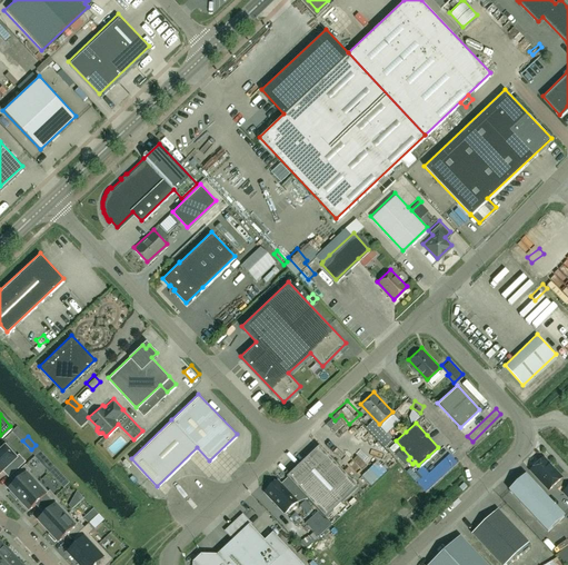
[(23,458),(18,453),(16,455),(5,444),(0,447),(0,469),(2,468),(8,474),(23,458)]
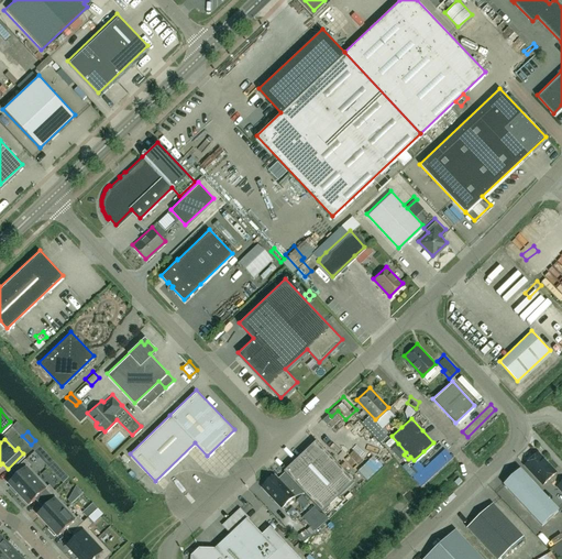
[(273,472),(261,484),(281,505),(293,493),(302,490),(321,510),(353,479),(315,439),(283,469),(284,470),(277,477),(273,472)]
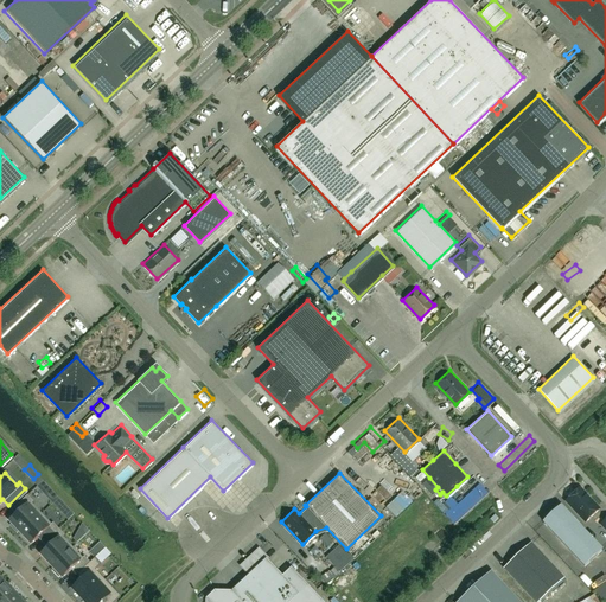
[(426,476),(421,481),(432,492),(437,487),(426,476)]
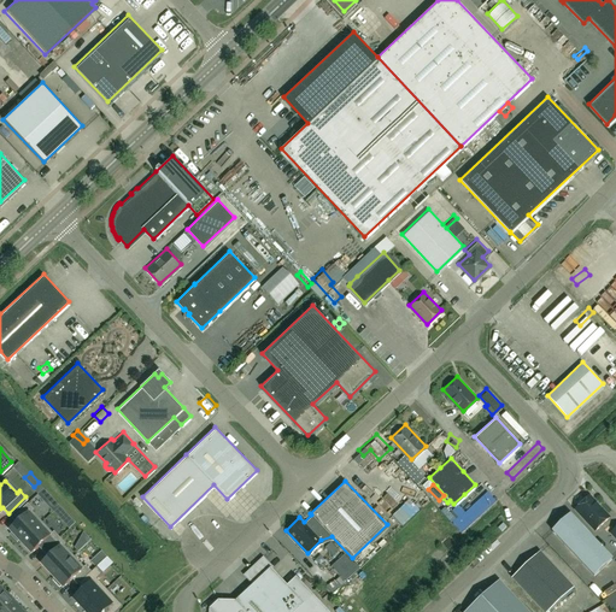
[(45,488),(42,486),(40,488),(36,490),(40,494),(42,496),(45,494),(48,492),(45,488)]
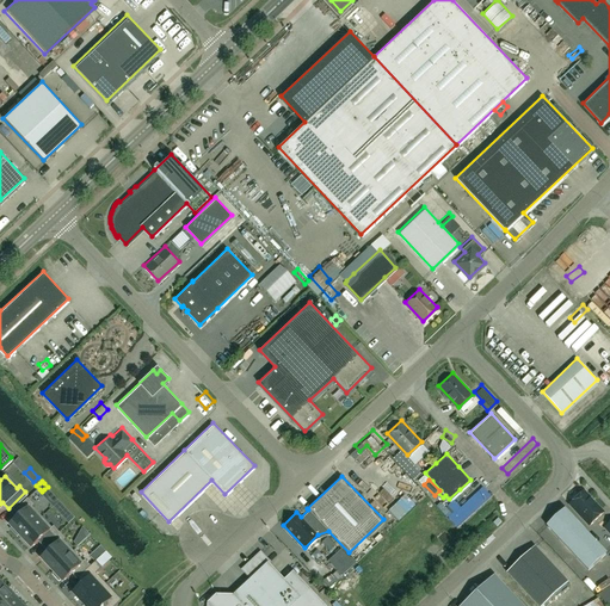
[(411,486),(405,490),(412,500),(418,496),(411,486)]
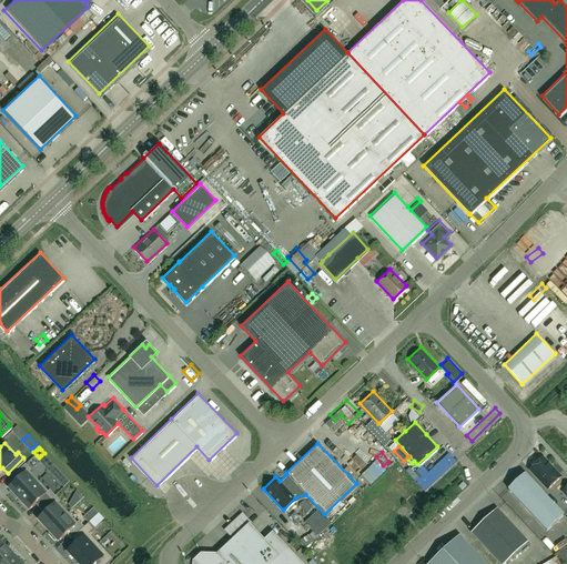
[(528,466),(547,485),(559,474),(542,454),(528,466)]
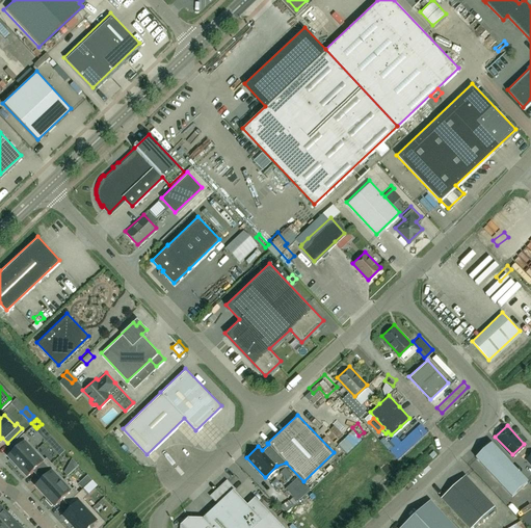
[(28,437),(23,431),(10,442),(16,447),(7,454),(9,456),(7,457),(14,465),(16,463),(17,465),(35,447),(26,438),(28,437)]
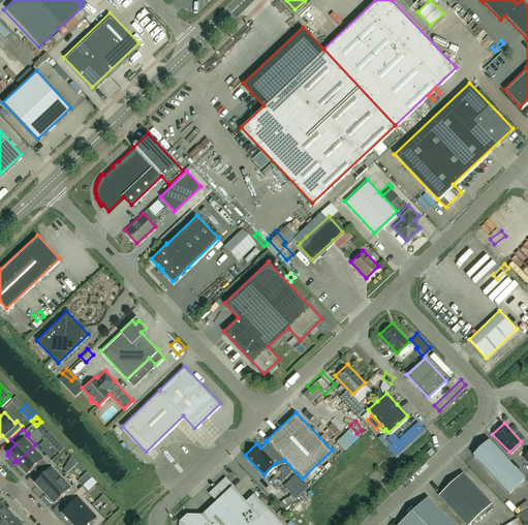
[(508,491),(523,476),(488,438),(472,453),(508,491)]
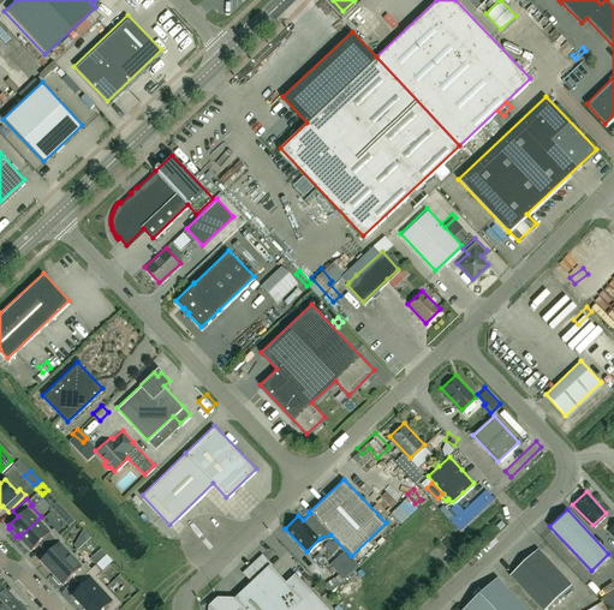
[(51,527),(41,516),(19,537),(30,548),(40,539),(45,545),(58,532),(53,526),(51,527)]
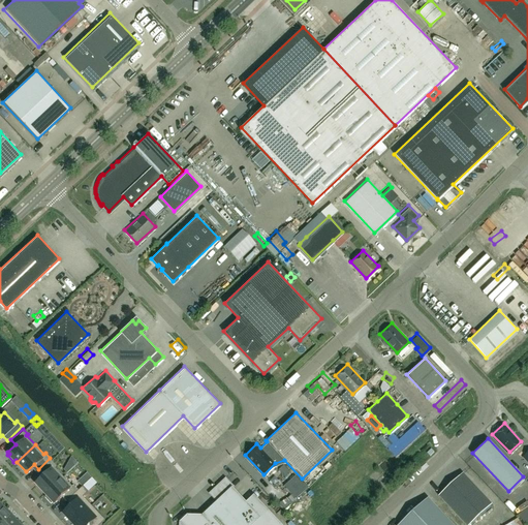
[(72,464),(76,460),(70,453),(67,459),(72,464)]
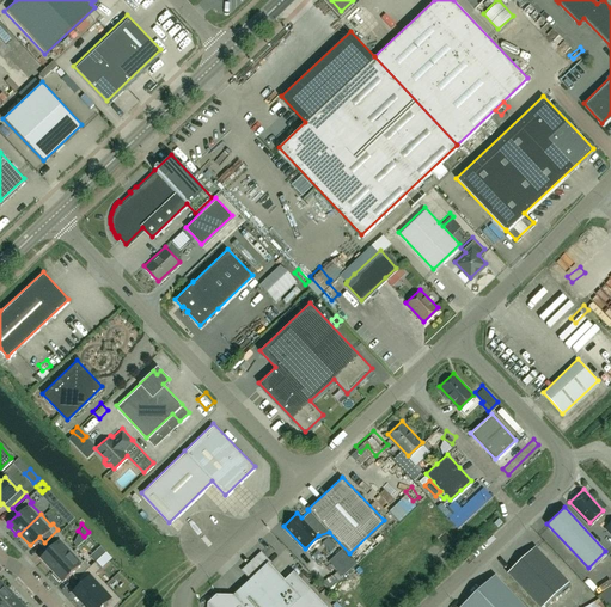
[(63,535),(57,529),(44,543),(49,547),(40,556),(50,568),(72,549),(62,537),(63,535)]
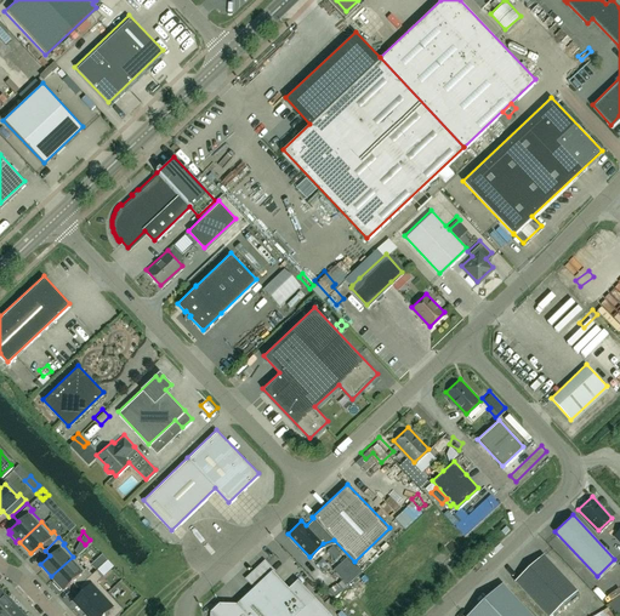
[(575,588),(542,553),(515,579),(549,614),(575,588)]
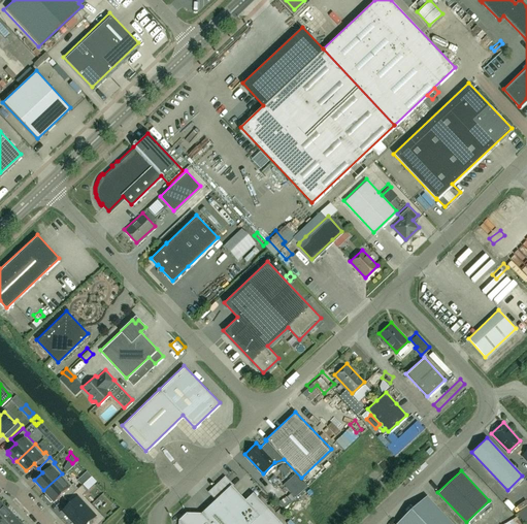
[(293,471),(283,482),(295,494),(306,483),(303,480),(300,479),(293,471)]
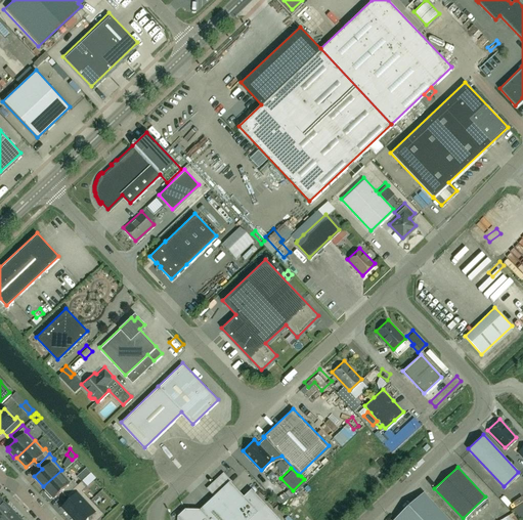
[(71,479),(61,470),(43,486),(45,488),(43,489),(49,495),(51,494),(52,496),(60,488),(64,493),(66,492),(76,483),(77,482),(72,477),(71,479)]
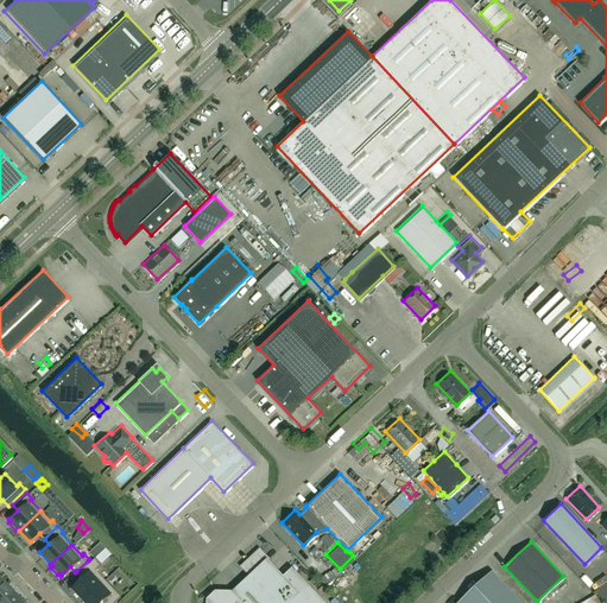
[(214,589),(206,597),(210,602),(326,602),(291,565),(282,573),(266,557),(267,557),(259,547),(244,560),(244,566),(248,572),(231,589),(214,589)]
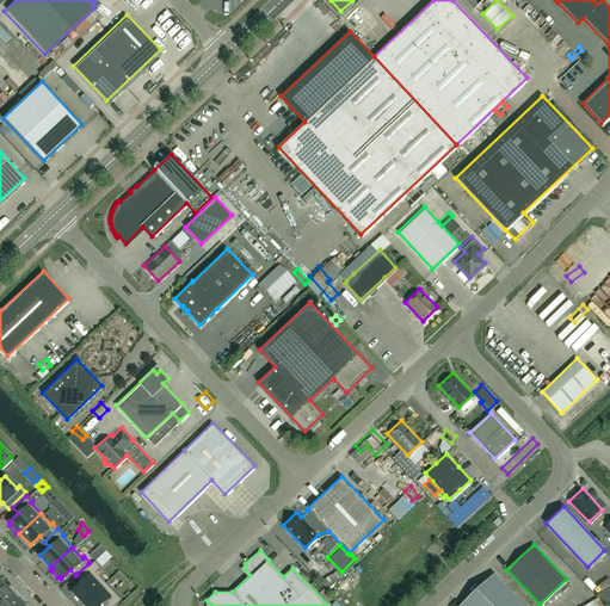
[(104,580),(88,563),(76,574),(82,580),(72,589),(82,600),(104,580)]
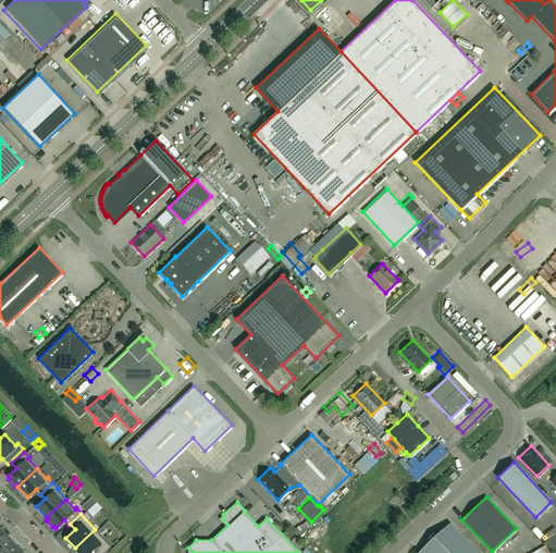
[(548,532),(555,526),(555,519),(545,528),(548,532)]
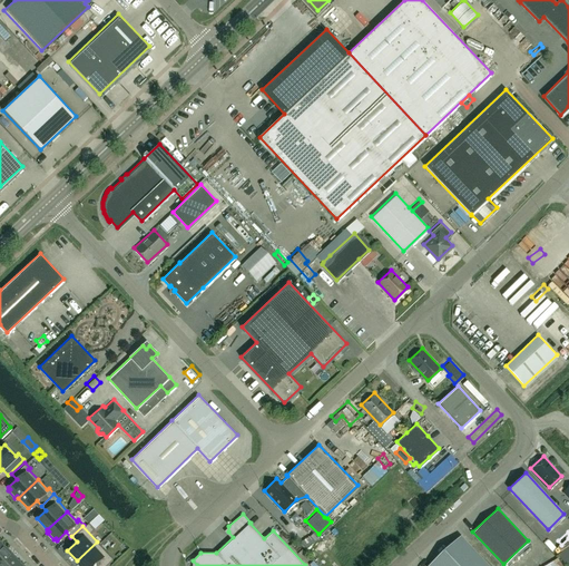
[(427,565),(489,565),(460,534),(427,565)]
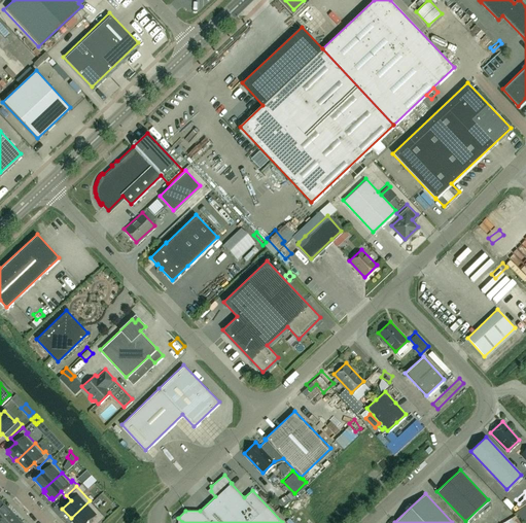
[(94,522),(103,515),(90,500),(71,518),(74,522),(84,522),(89,519),(92,522),(94,522)]
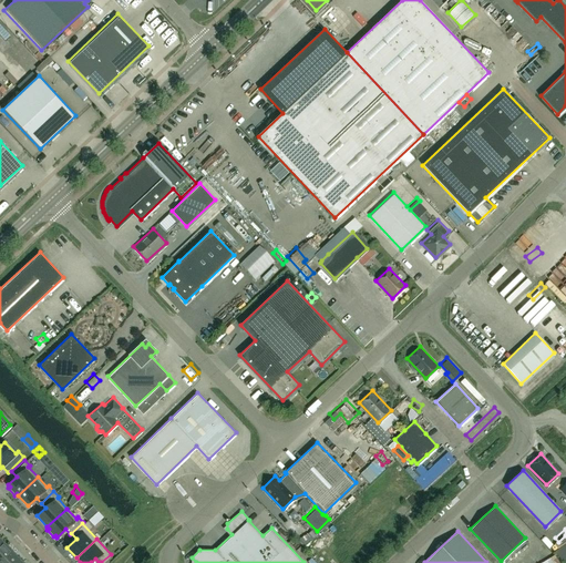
[(0,561),(12,551),(4,543),(0,546),(0,561)]
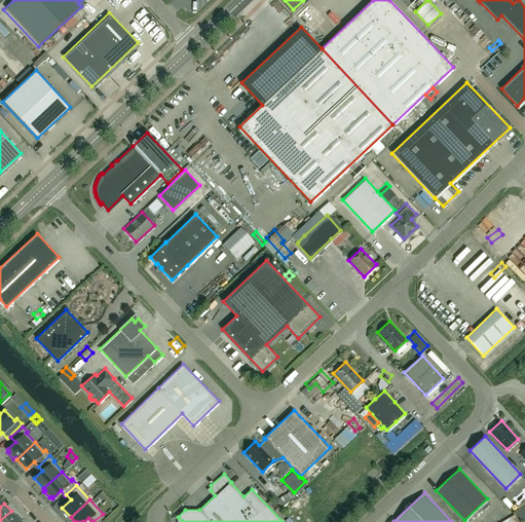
[(287,513),(293,521),(296,521),(301,519),(293,509),(287,513)]
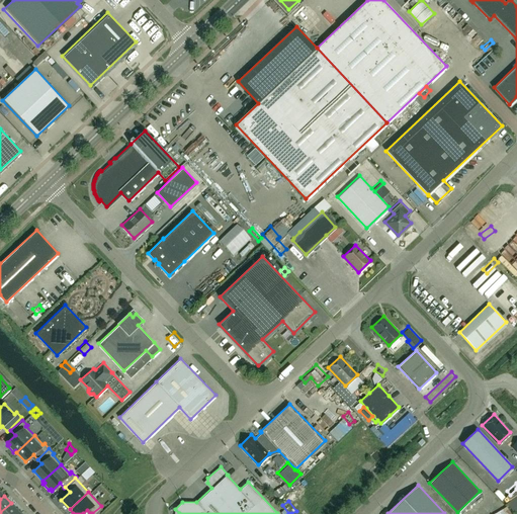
[(0,513),(14,513),(18,511),(11,503),(0,512),(0,513)]
